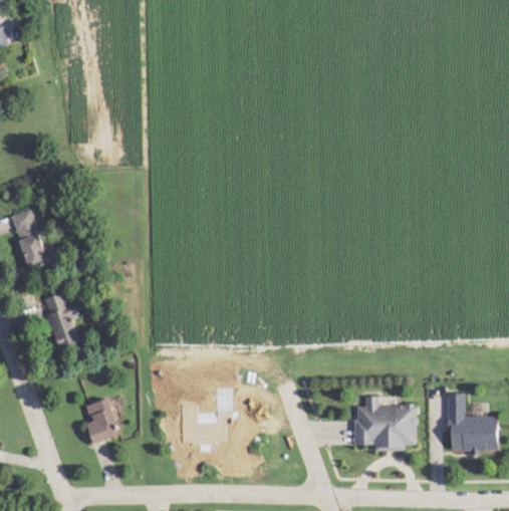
[(0,47),(8,45),(2,26),(0,26),(0,47)]
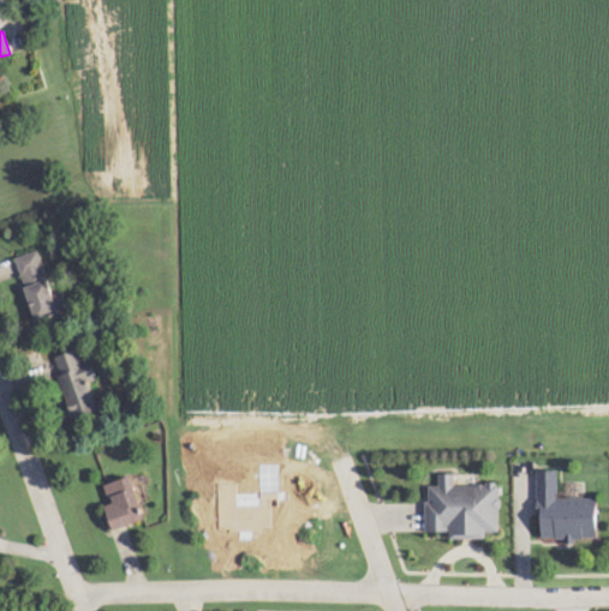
[(66,311),(61,293),(49,297),(36,251),(13,257),(33,321),(66,311)]
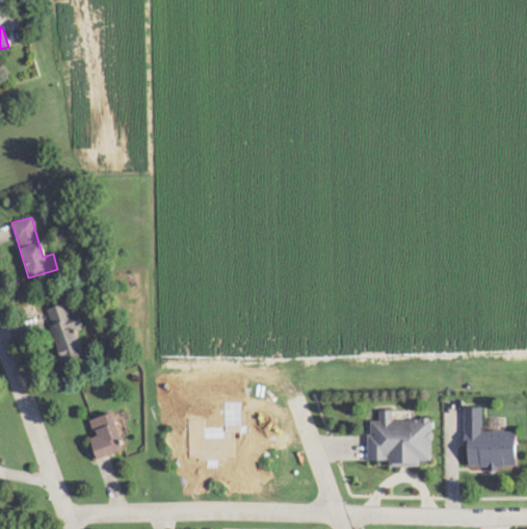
[(82,356),(73,327),(80,324),(72,300),(43,310),(60,364),(82,356)]
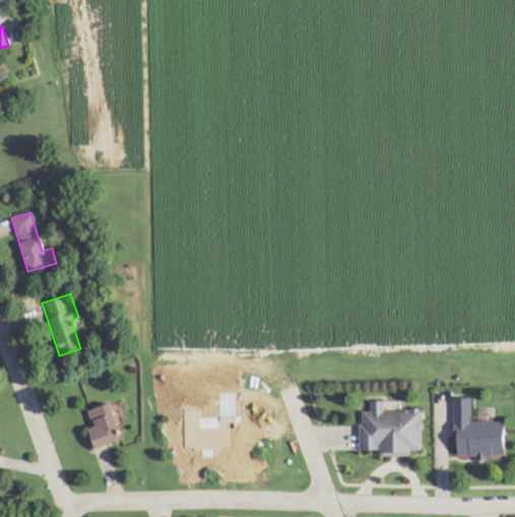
[(453,456),(506,456),(506,422),(470,422),(470,397),(453,397),(453,456)]
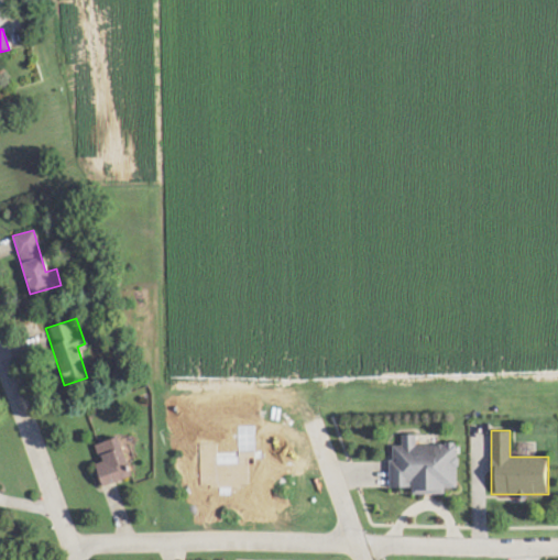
[(391,486),(412,486),(412,493),(446,492),(446,487),(456,487),(456,442),(416,443),(415,434),(401,434),(402,445),(390,445),(391,486)]
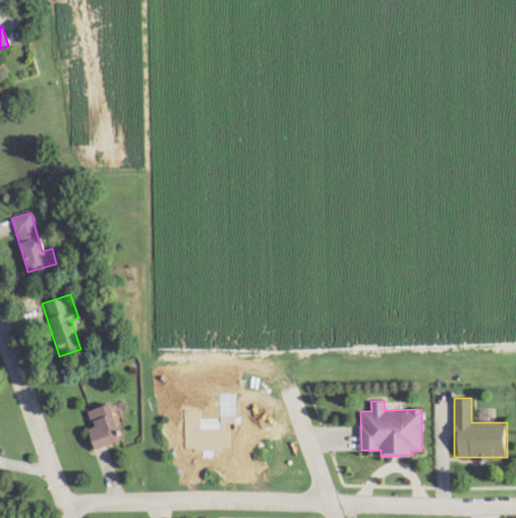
[(95,449),(124,440),(112,403),(83,412),(95,449)]
